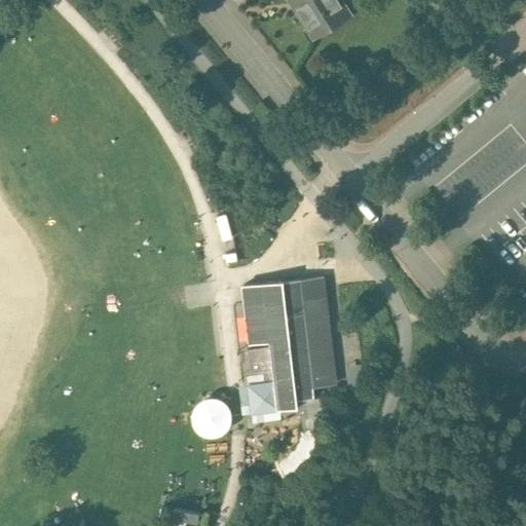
[(339,0),(292,0),(313,33),(331,22),(328,15),(343,6),(339,0)]
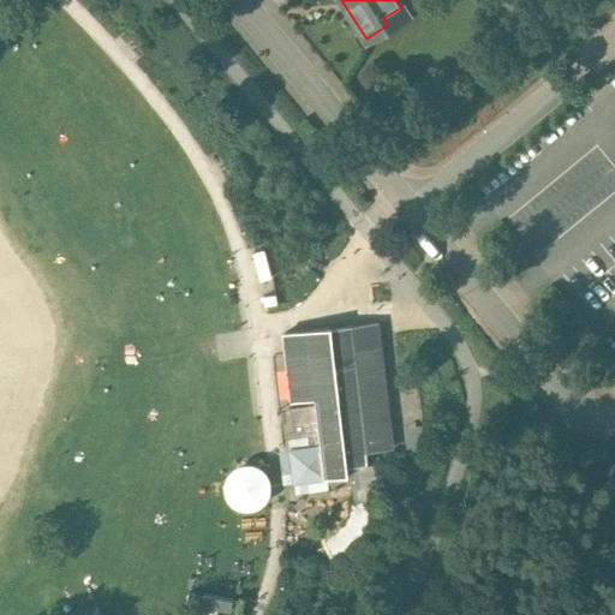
[(377,323),(330,328),(335,368),(354,365),(358,390),(365,452),(392,448),(377,323)]
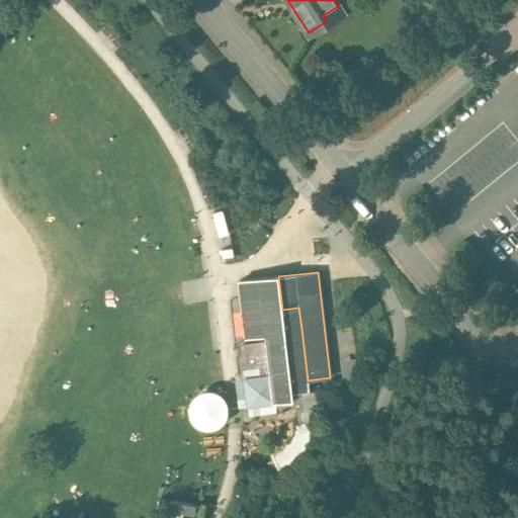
[(278,275),(240,280),(246,335),(282,331),(301,329),(298,308),(282,310),(278,276),(278,275)]
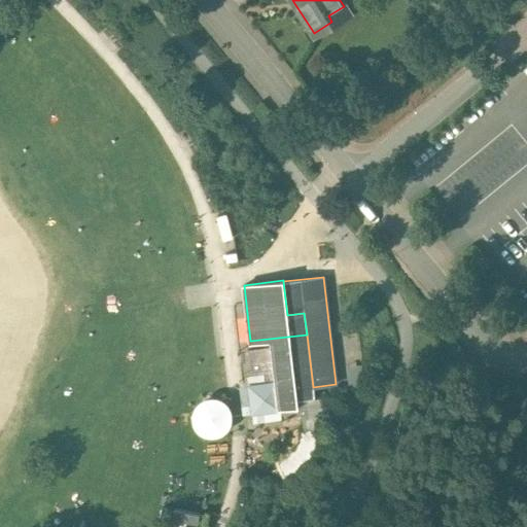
[(307,335),(287,337),(292,380),(277,382),(280,409),(297,407),(297,399),(303,399),(314,397),(313,387),(307,335)]
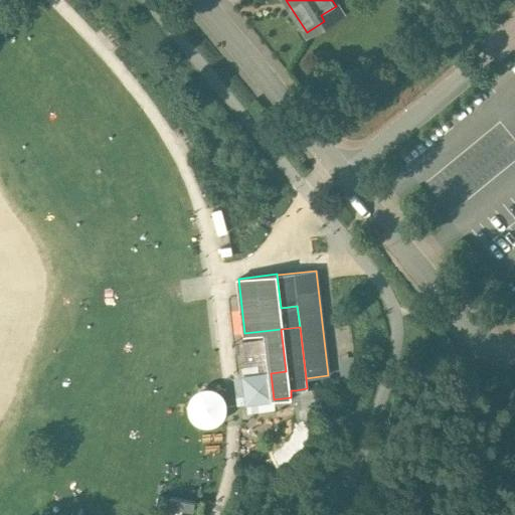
[(271,373),(243,376),(246,403),(274,399),(271,373)]
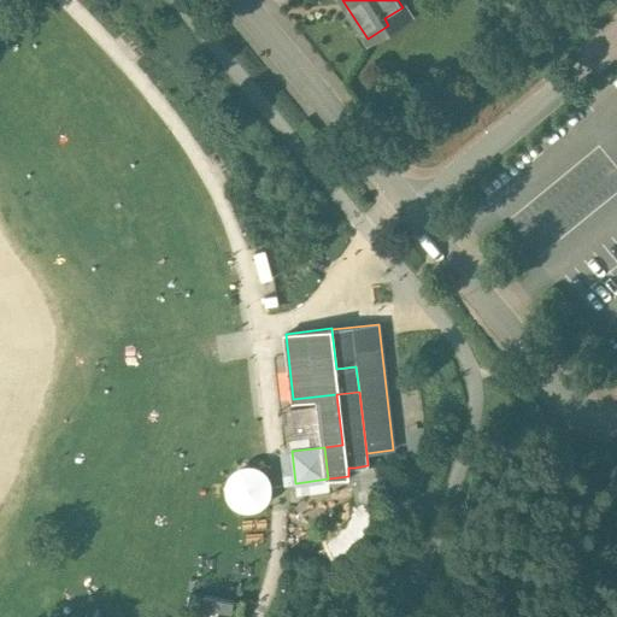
[(348,468),(348,476),(328,479),(329,491),(357,487),(354,468),(348,468)]
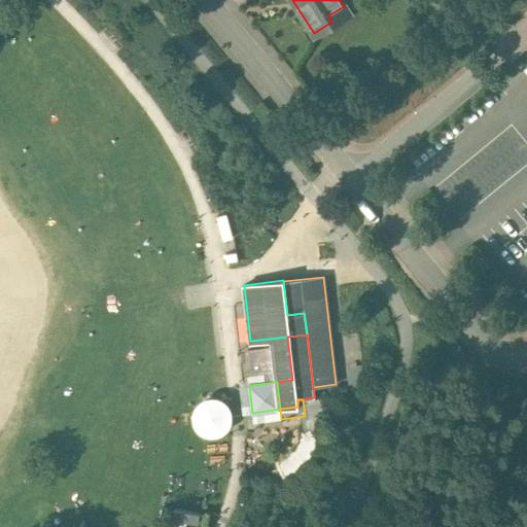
[(170,516),(178,517),(180,506),(203,511),(204,503),(173,497),(170,516)]
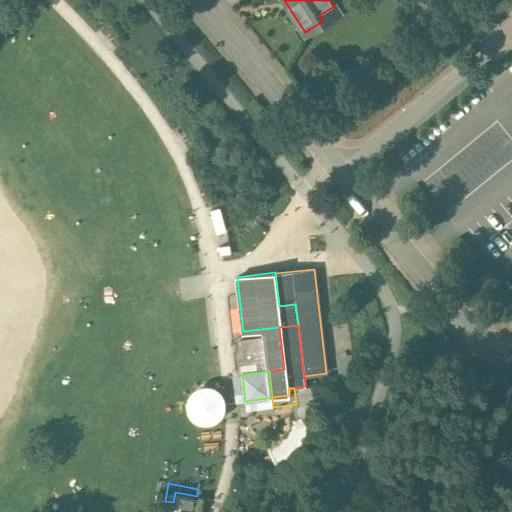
[(176,495),(175,505),(196,507),(196,497),(176,495)]
